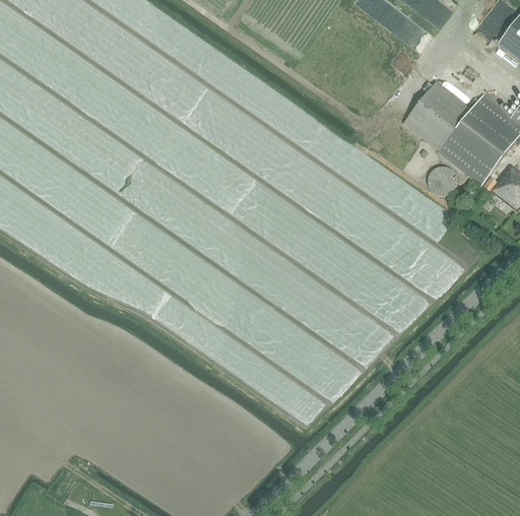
[(519,10),(512,21),(496,43),(519,61),(519,10)]
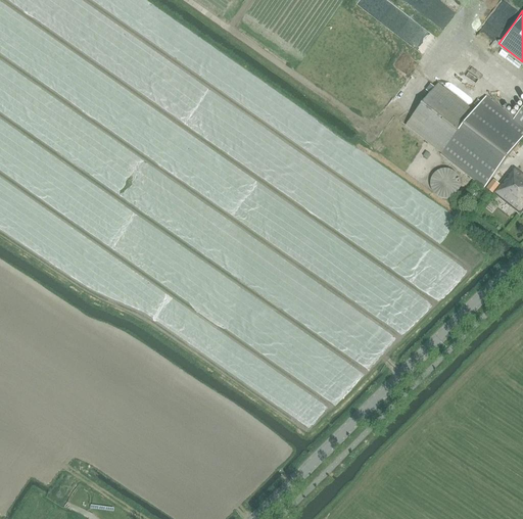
[(493,38),(497,33),(481,20),(471,33),(491,47),(496,40),(493,38)]
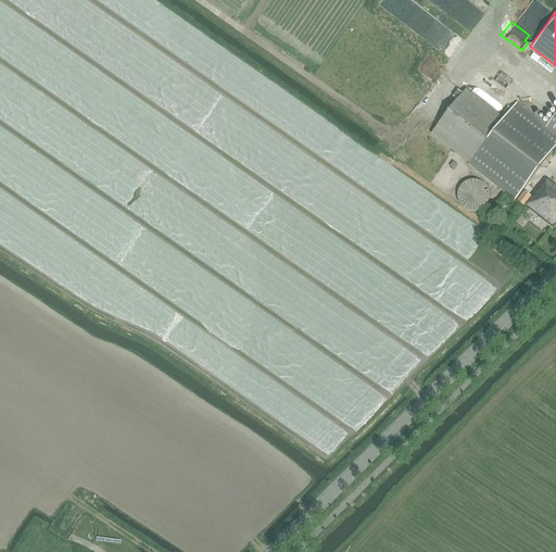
[(466,86),(431,129),(516,196),(535,170),(555,142),(555,110),(546,124),(516,100),(512,105),(508,111),(504,115),(466,86)]
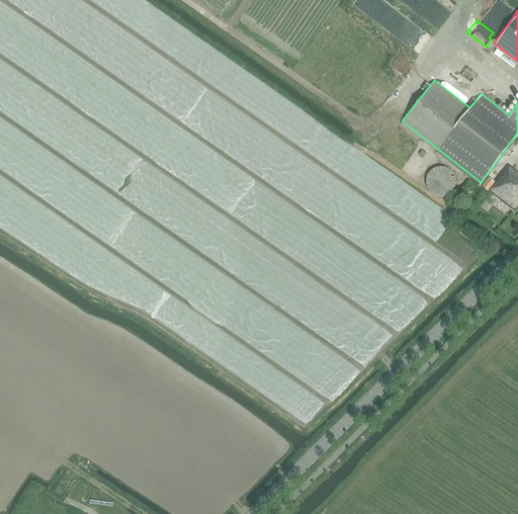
[(503,170),(489,188),(515,208),(515,209),(517,205),(517,169),(510,164),(505,171),(503,170)]
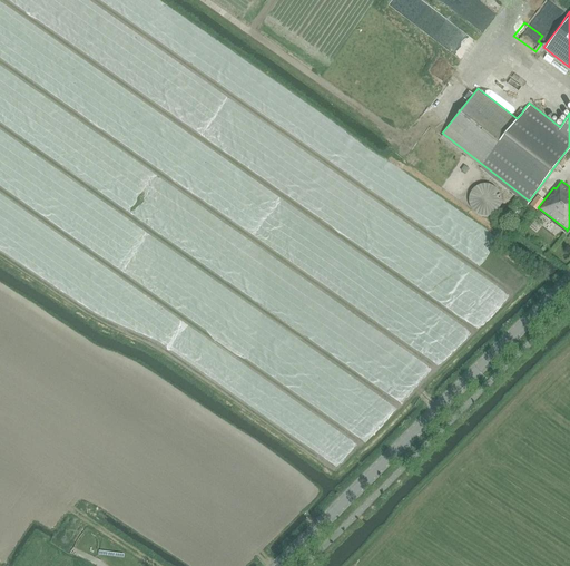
[(487,182),(483,182),(479,183),(475,185),(472,188),(471,192),(470,195),(470,197),(471,201),(471,204),(473,207),(475,210),(478,211),(480,212),(484,212),(488,213),(491,212),(494,211),(494,210),(497,208),(499,206),(500,204),(501,202),(501,201),(501,198),(501,196),(501,195),(501,192),(498,186),(495,184),(493,183),(490,182),(487,182)]
